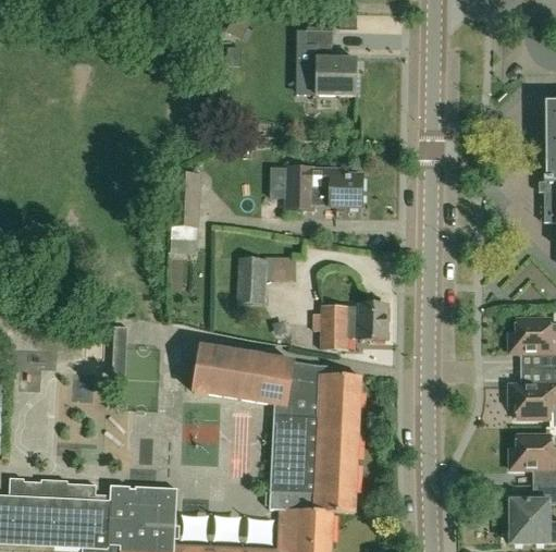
[(354,93),(355,56),(330,56),(330,43),(331,43),(331,28),(304,28),(304,43),(316,43),(316,93),(354,93)]
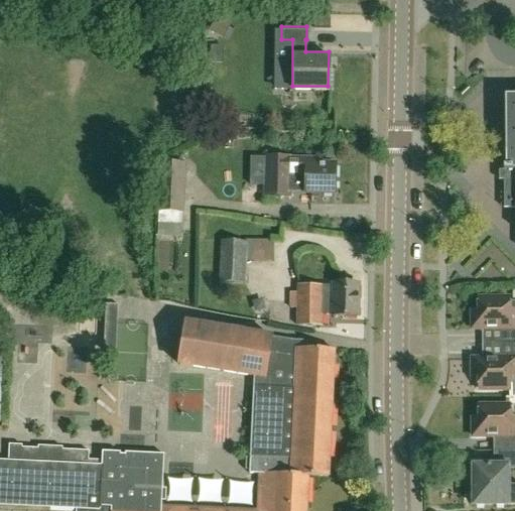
[(514,93),(511,94),(511,157),(503,157),(503,159),(503,162),(504,162),(504,167),(504,201),(514,201),(514,93)]
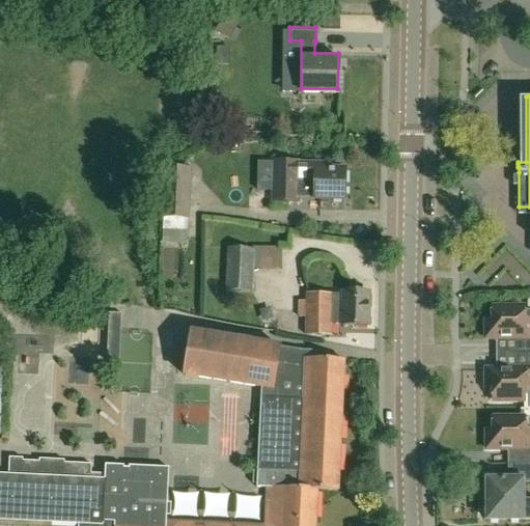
[(343,194),(344,164),(325,164),(325,159),(299,159),(299,157),(272,157),(272,197),(298,198),(298,177),(313,177),(313,194),(343,194)]
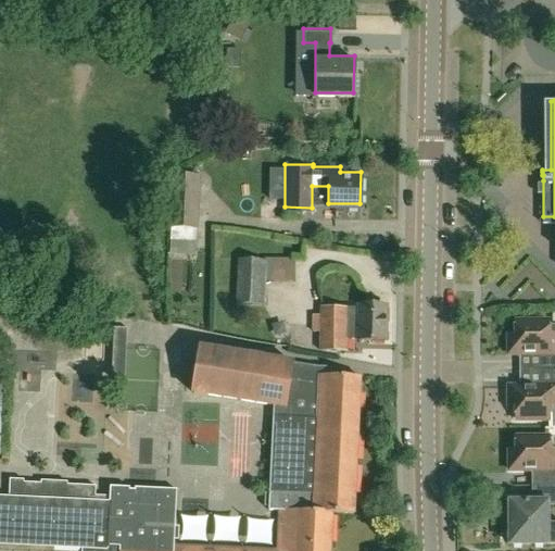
[(168,223),(197,225),(200,173),(171,171),(168,223)]
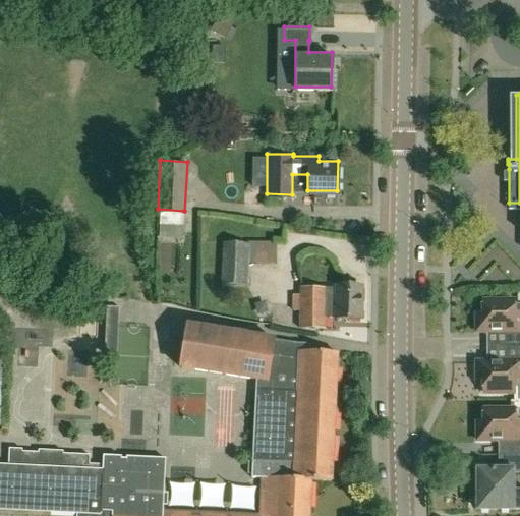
[(167,213),(167,229),(193,230),(193,214),(167,213)]
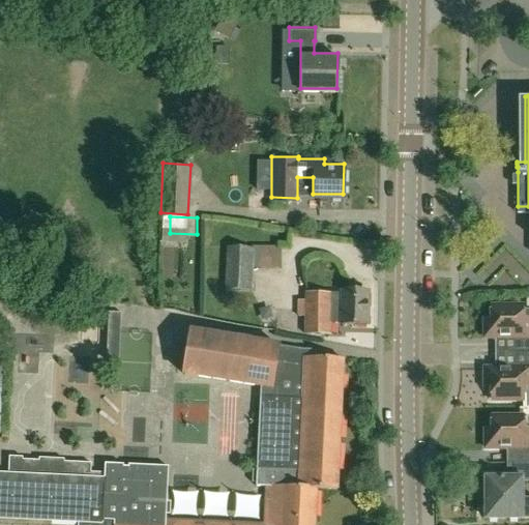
[(225,245),(224,286),(252,287),(253,246),(225,245)]
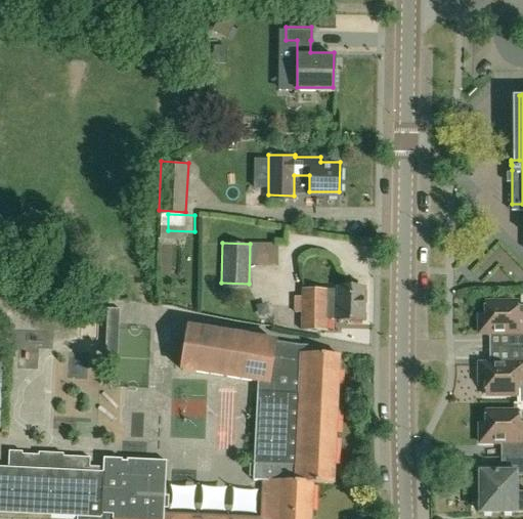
[(289,272),(288,251),(267,251),(267,272),(289,272)]
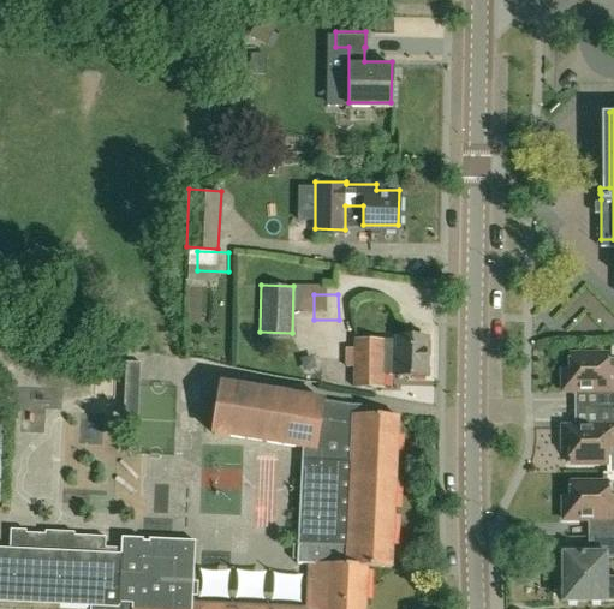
[(425,374),(427,335),(397,334),(397,336),(355,335),(353,383),(381,384),(382,352),(395,352),(395,372),(425,374)]
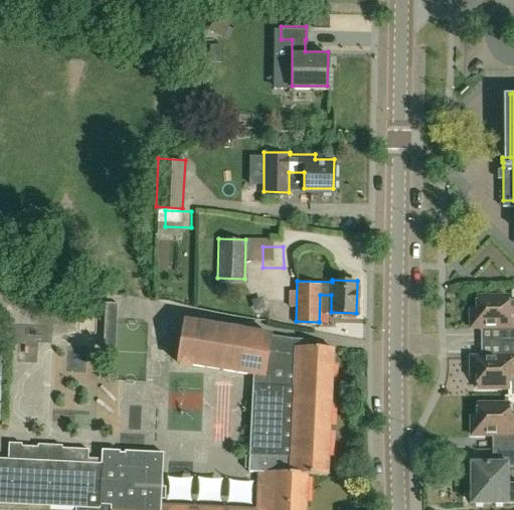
[(492,337),(513,336),(513,294),(505,295),(505,291),(477,292),(476,305),(470,305),(470,322),(492,322),(492,337)]
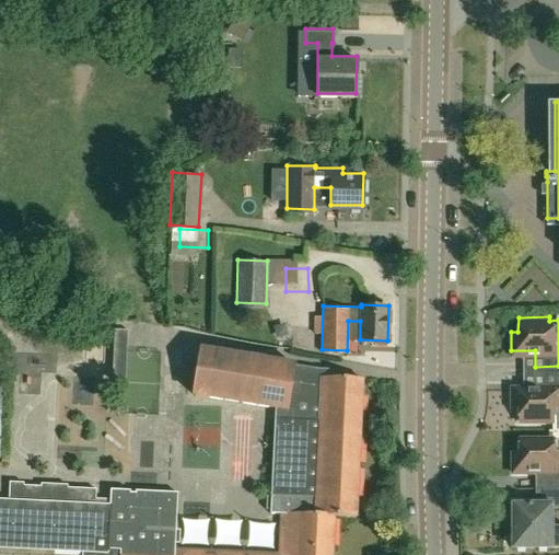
[(127,327),(114,326),(112,378),(125,379),(127,327)]
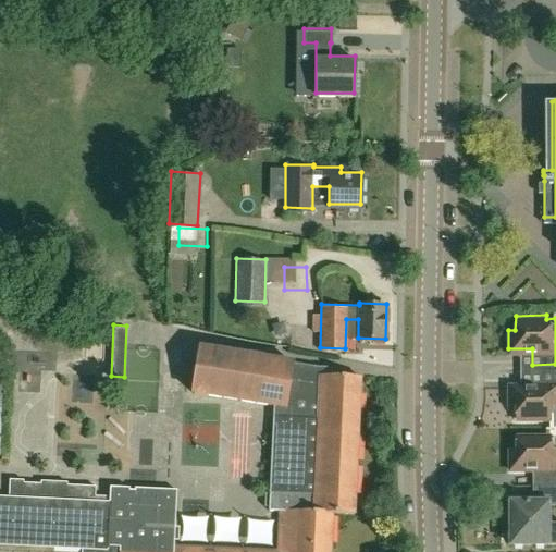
[(192,389),(272,403),(268,506),(279,507),(276,548),(275,551),(330,551),(332,510),(353,511),(359,373),(321,371),(321,365),(199,344),(192,389)]
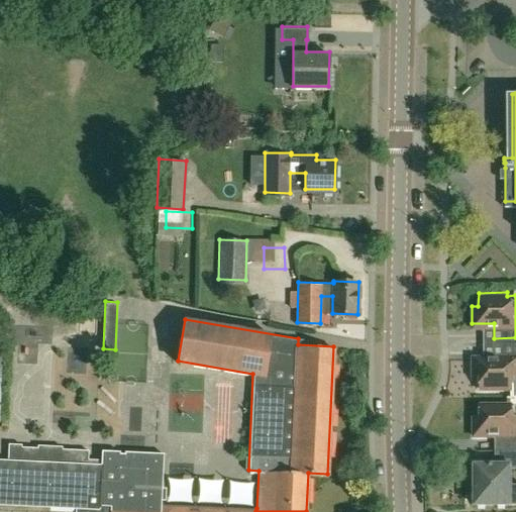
[(515,337),(494,338),(494,353),(473,353),(472,372),(480,372),(479,384),(511,384),(511,371),(515,371),(515,337)]
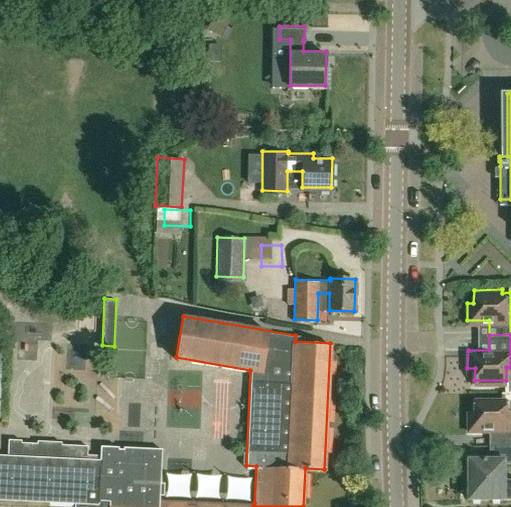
[(489,427),(488,442),(510,442),(510,409),(505,410),(506,397),(476,397),(476,410),(468,410),(468,427),(489,427)]
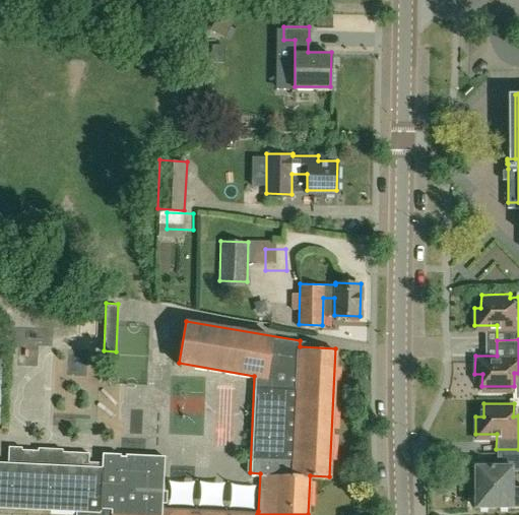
[(214,422),(214,406),(180,406),(180,422),(214,422)]
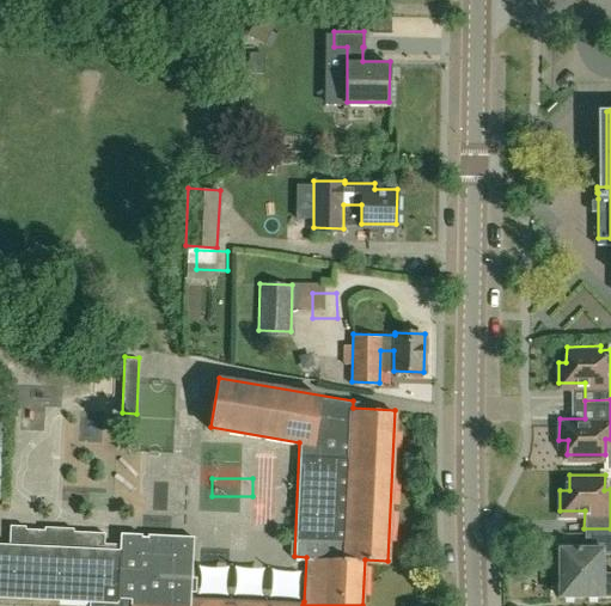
[(185,525),(183,489),(163,490),(165,526),(185,525)]
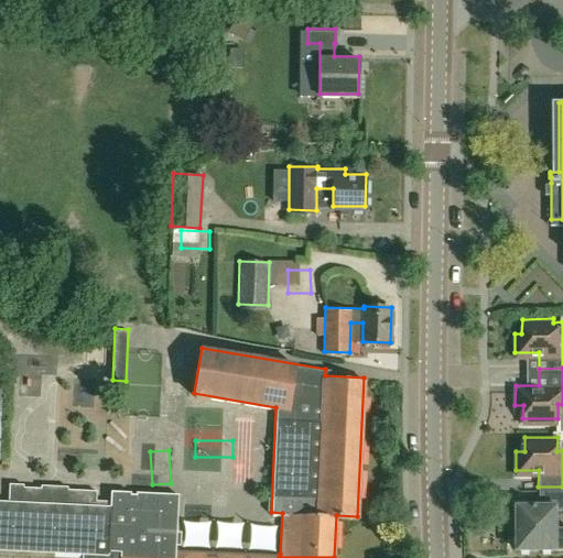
[(131,490),(110,489),(110,499),(96,499),(96,489),(67,488),(67,484),(40,483),(39,485),(23,485),(23,483),(9,482),(8,501),(0,500),(0,546),(83,550),(82,557),(279,557),(280,554),(175,549),(179,492),(136,490),(136,492),(131,492),(131,490)]
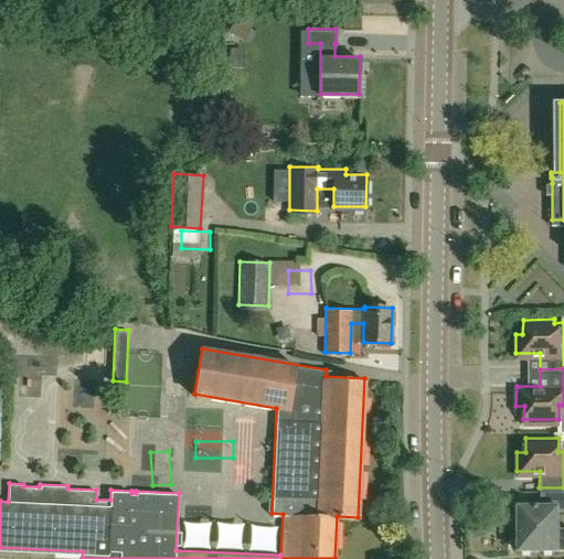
[(563,507),(563,487),(539,487),(539,503),(521,503),(521,504),(518,504),(517,548),(563,548),(563,523),(555,524),(555,507),(563,507)]
